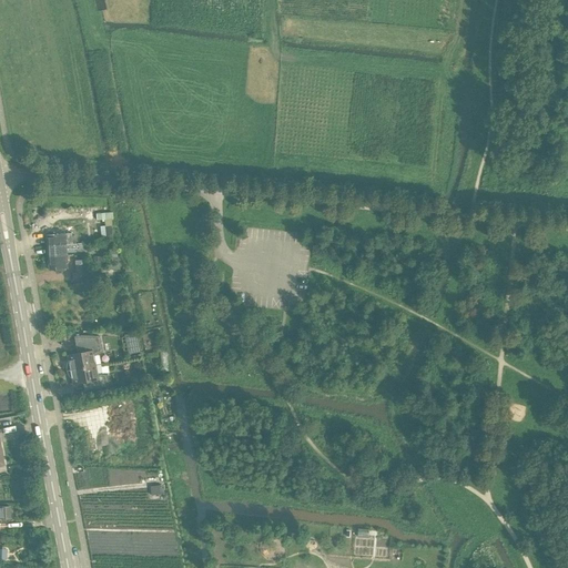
[(66,234),(47,236),(47,246),(72,245),(75,245),(75,244),(73,244),(72,239),(72,234),(66,234)]
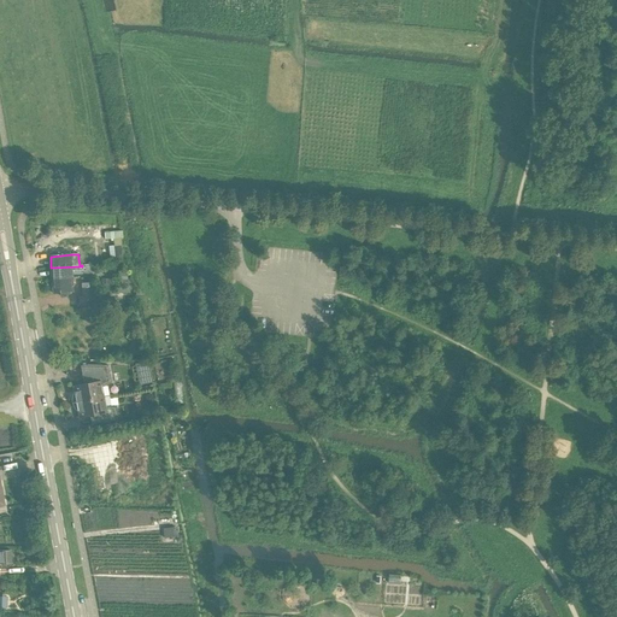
[(78,266),(51,268),(52,280),(72,278),(72,271),(80,270),(82,270),(82,266),(78,266)]
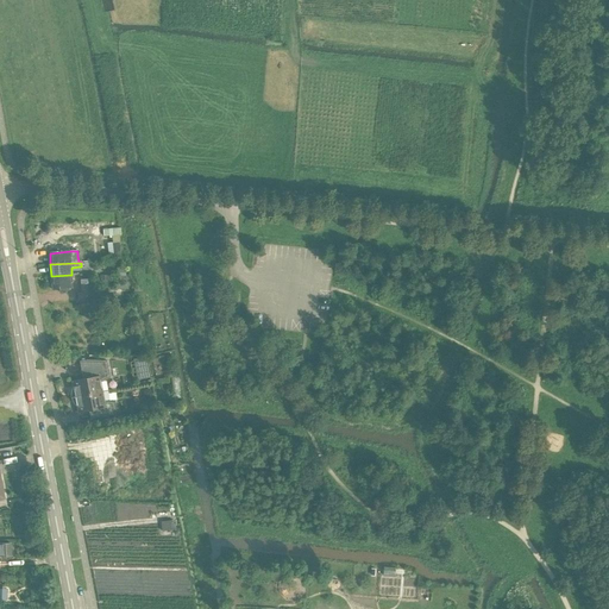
[(115,267),(117,278),(126,277),(126,267),(115,267)]
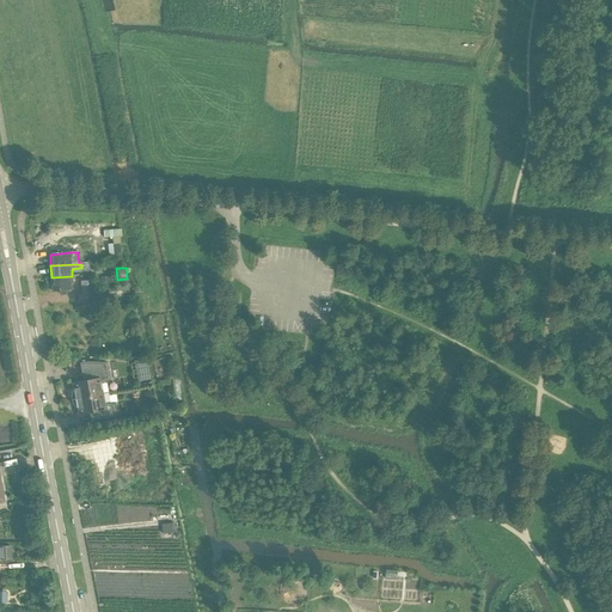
[(72,276),(51,277),(53,292),(61,291),(61,295),(68,294),(67,291),(73,289),(72,276)]
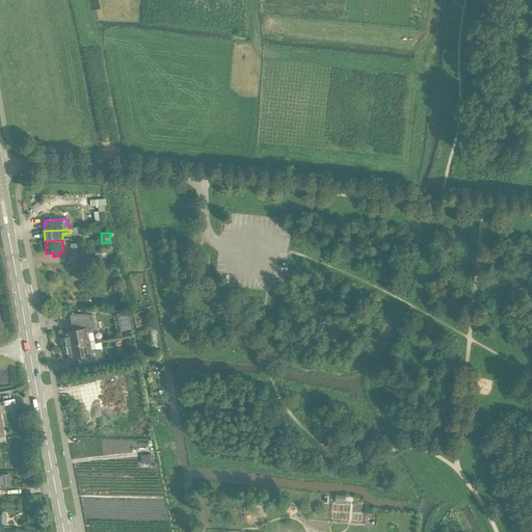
[(80,264),(82,264),(80,243),(71,244),(72,256),(69,256),(69,263),(80,262),(80,264)]
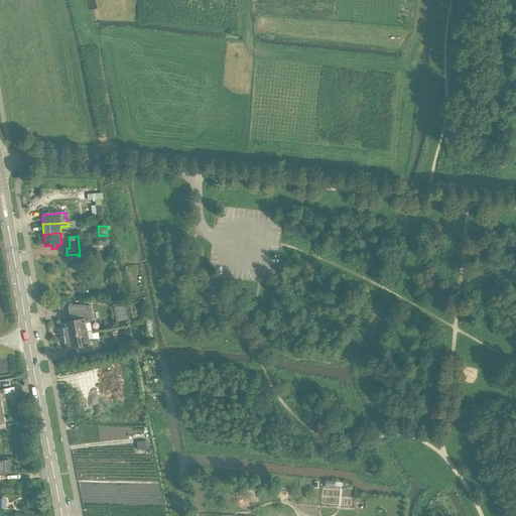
[(117,323),(127,320),(124,304),(113,304),(117,323)]
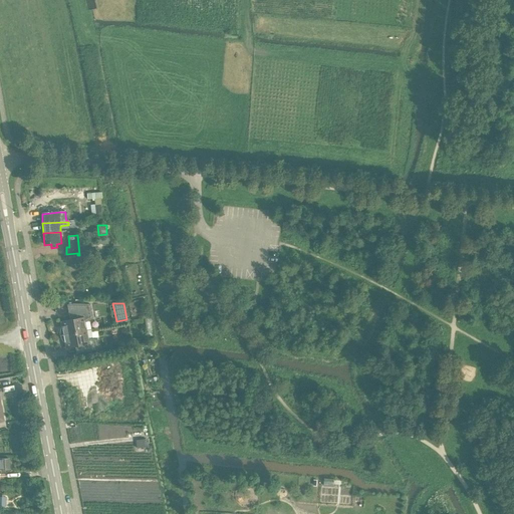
[(73,319),(61,322),(62,326),(61,328),(60,330),(60,331),(60,333),(60,336),(70,334),(86,330),(84,322),(91,318),(90,304),(72,304),(70,304),(73,319)]
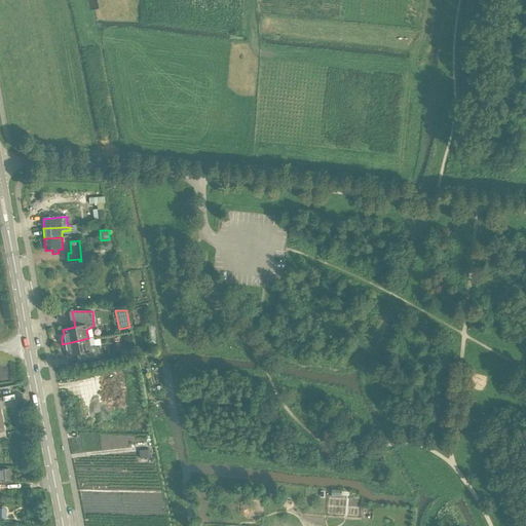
[(88,338),(72,342),(62,344),(62,346),(63,347),(64,349),(66,350),(67,351),(68,357),(77,354),(77,357),(82,355),(83,362),(101,359),(99,347),(90,347),(88,338)]
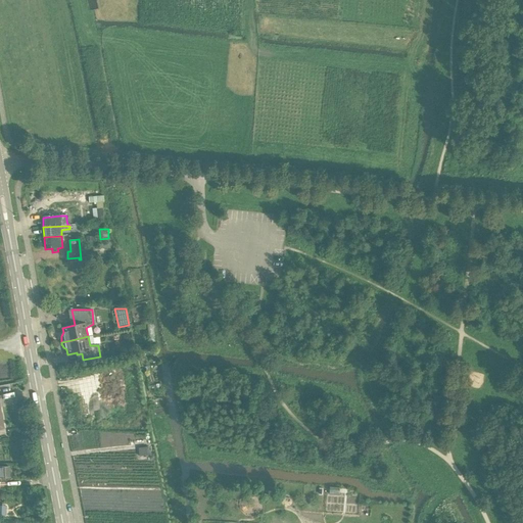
[(139,448),(140,457),(148,456),(147,447),(139,448)]
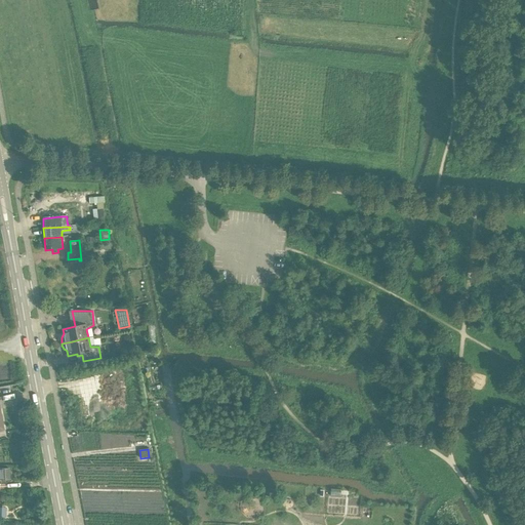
[(0,479),(9,480),(8,469),(0,469),(0,479)]
